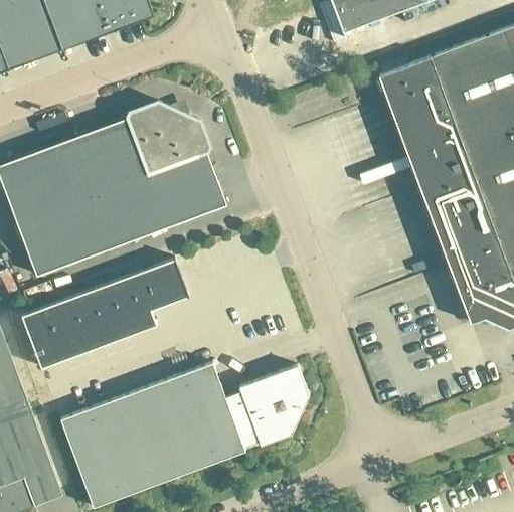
[(0,73),(8,70),(61,50),(42,0),(0,0),(0,73)]
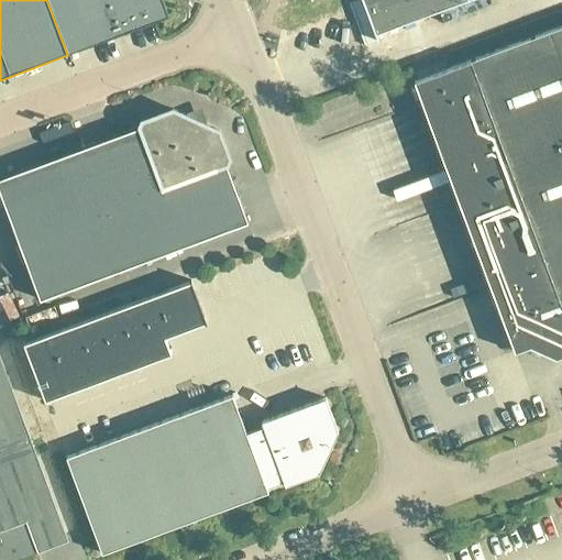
[(160,0),(46,0),(67,55),(167,19),(160,0)]
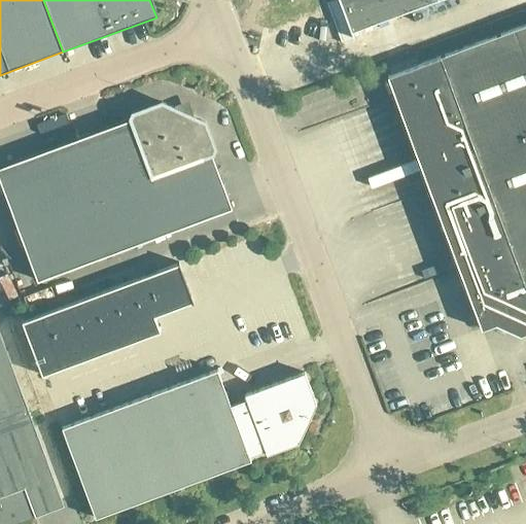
[(337,0),(338,1),(325,5),(341,44),(353,40),(351,34),(443,0),(337,0)]
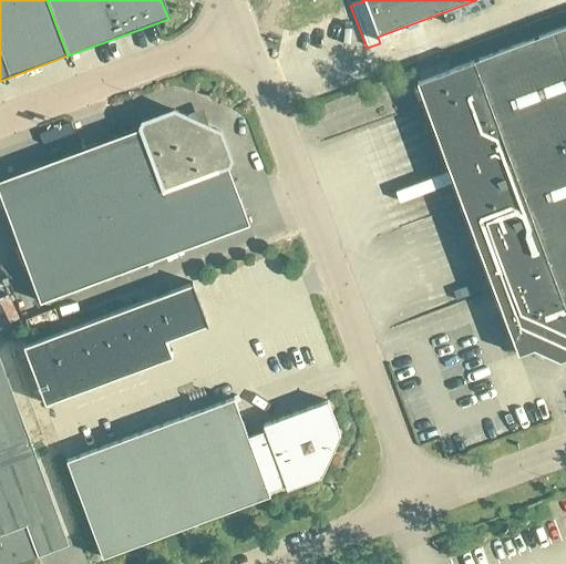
[(565,28),(417,84),(502,315),(517,357),(533,351),(558,362),(565,359),(565,28)]
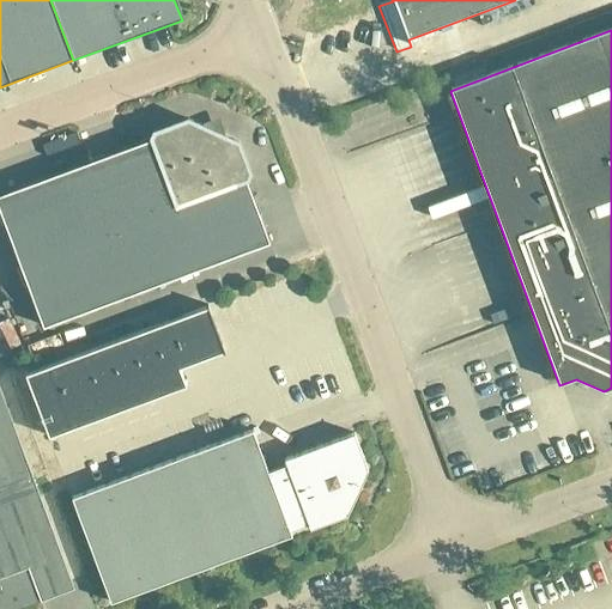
[(270,244),(248,187),(246,181),(248,175),(248,174),(237,145),(237,144),(223,138),(222,139),(218,140),(203,133),(201,129),(201,128),(187,121),(187,122),(155,134),(153,134),(151,139),(151,140),(0,196),(0,217),(42,329),(270,244)]
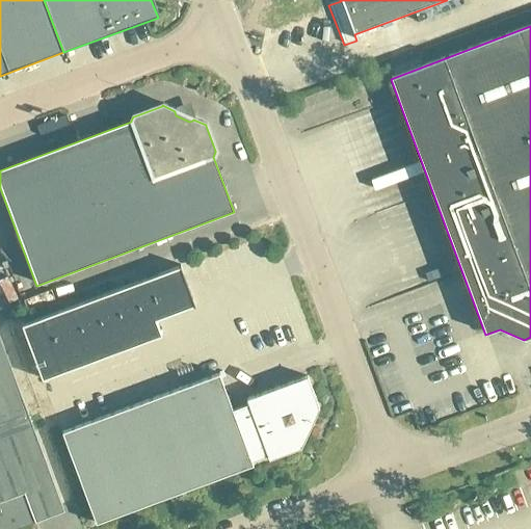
[(180,268),(21,326),(42,381),(161,337),(155,321),(194,307),(180,268)]
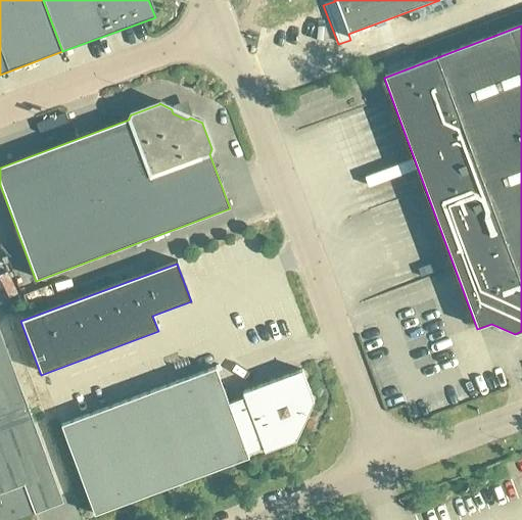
[(62,505),(0,336),(0,519),(22,519),(34,516),(34,515),(35,515),(33,509),(59,499),(61,505),(62,505)]
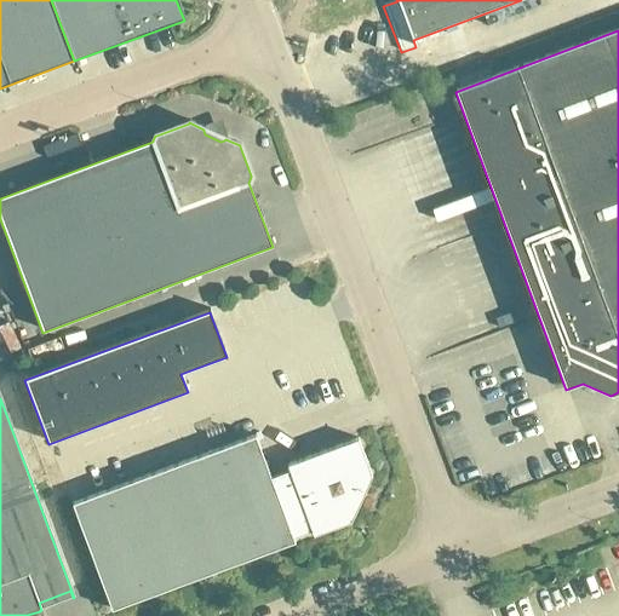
[(350,523),(359,505),(371,478),(357,441),(287,466),(288,472),(270,479),(254,437),(72,505),(110,612),(294,543),(293,539),(311,533),(313,537),(350,523)]
